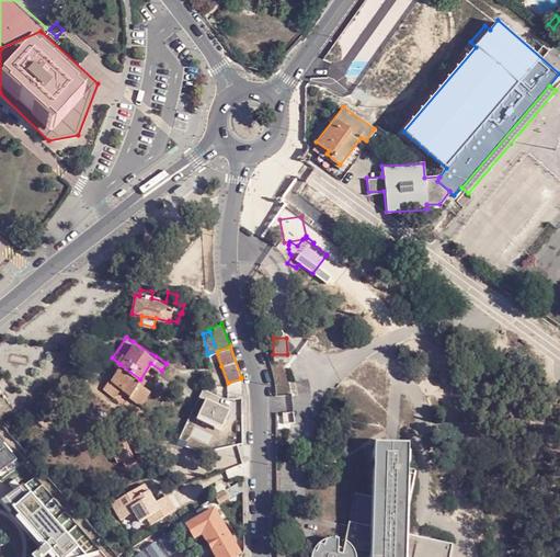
[(140,379),(120,364),(111,376),(121,385),(130,393),(135,388),(139,381),(140,379)]
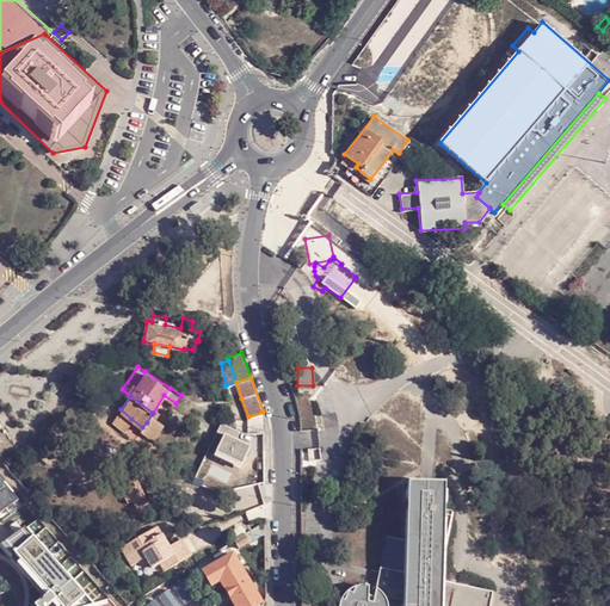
[(114,431),(119,425),(114,419),(118,412),(111,407),(102,420),(114,431)]
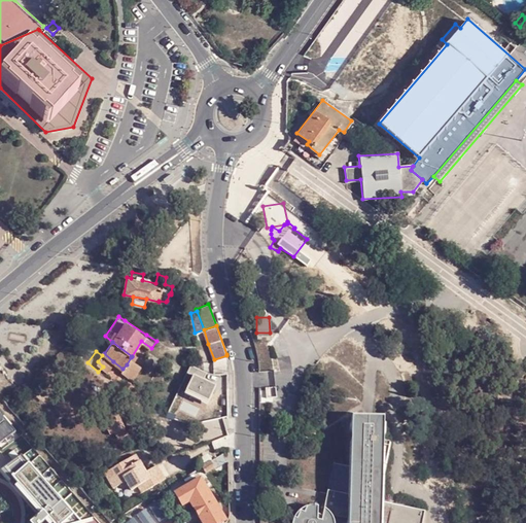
[(113,361),(104,353),(102,355),(98,361),(103,367),(106,370),(108,370),(113,361)]
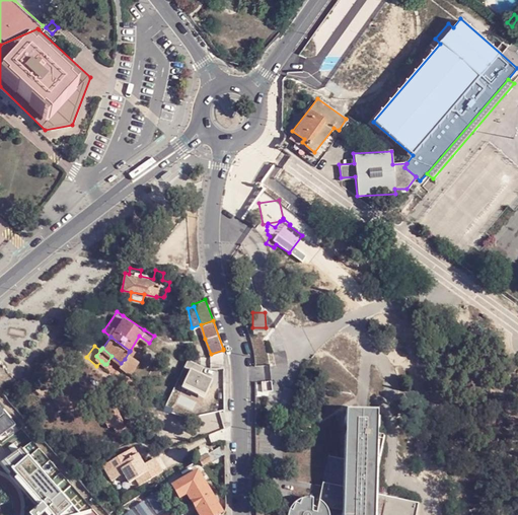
[(140,360),(129,352),(125,359),(135,367),(140,360)]
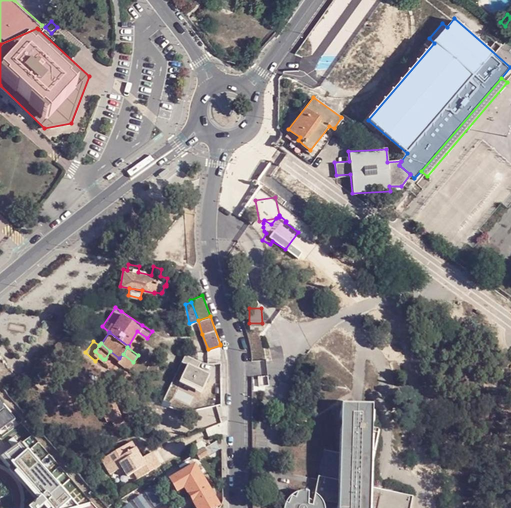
[(201,359),(185,352),(182,359),(191,363),(184,378),(206,389),(213,373),(198,366),(201,359)]
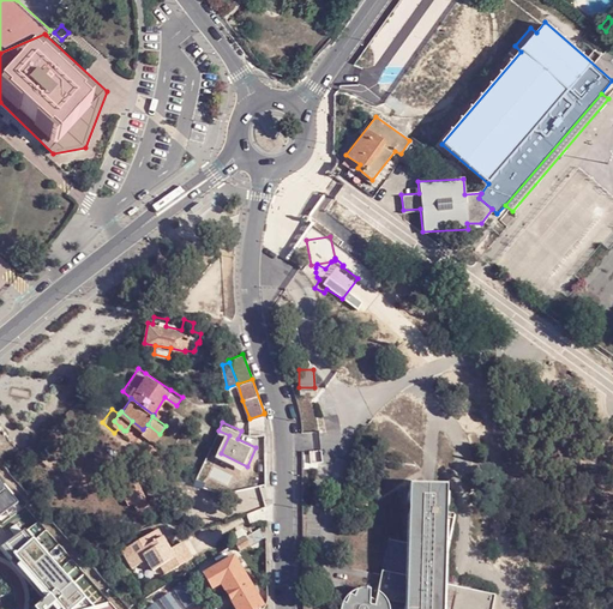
[(152,445),(156,440),(160,434),(148,424),(143,429),(139,435),(152,445)]
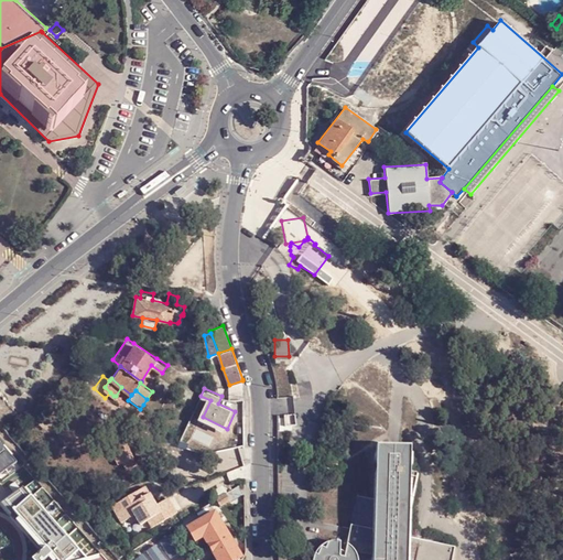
[(137,463),(133,455),(127,439),(110,447),(117,462),(122,460),(126,467),(137,463)]
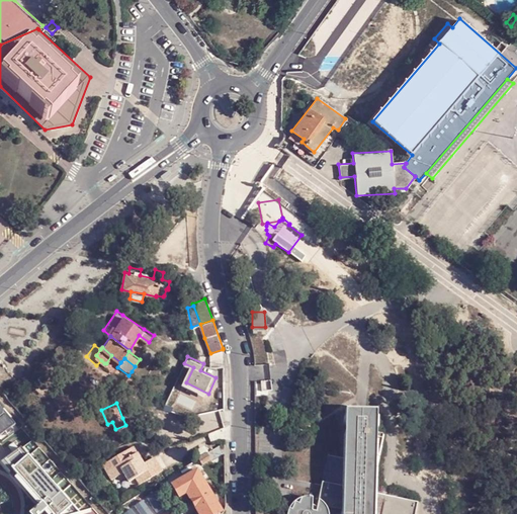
[(0,434),(15,424),(0,406),(0,434)]
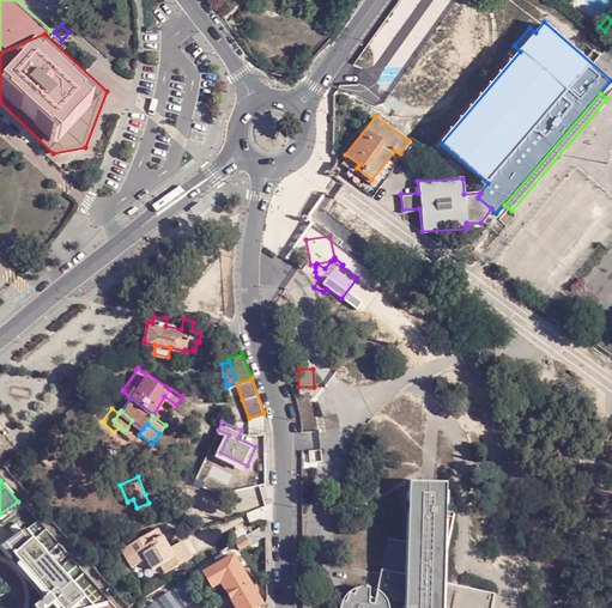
[(405,481),(405,484),(405,485),(405,536),(405,572),(379,567),(375,589),(358,585),(345,591),(338,603),(337,607),(490,607),(494,593),(443,581),(443,484),(434,482),(417,481),(405,481)]
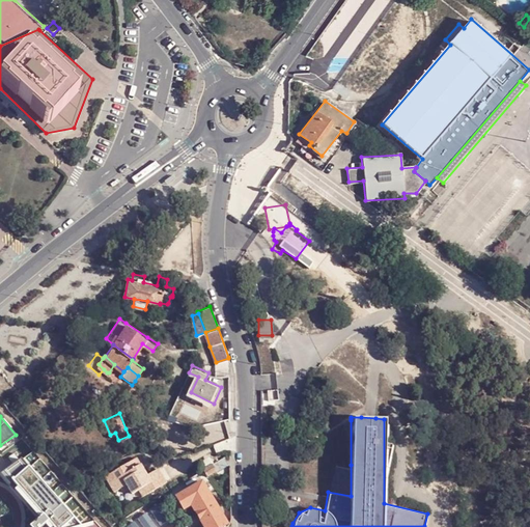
[(142,493),(166,479),(158,465),(146,472),(139,461),(137,463),(133,455),(109,470),(118,486),(126,481),(131,491),(138,487),(142,493)]
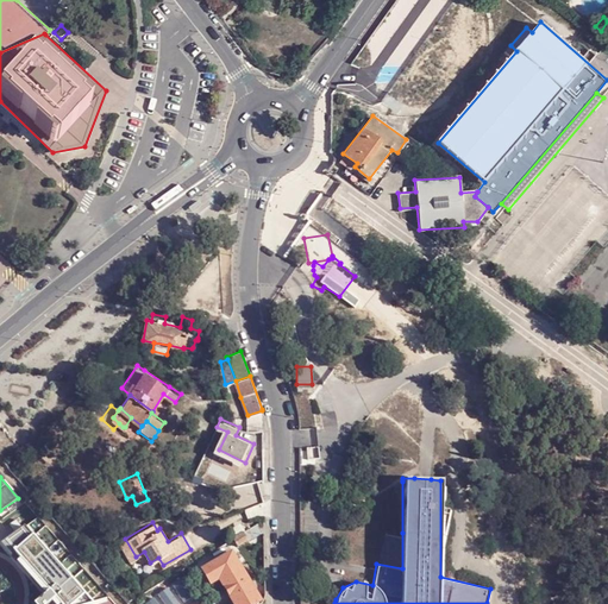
[(24,527),(20,529),(27,538),(31,535),(24,527)]
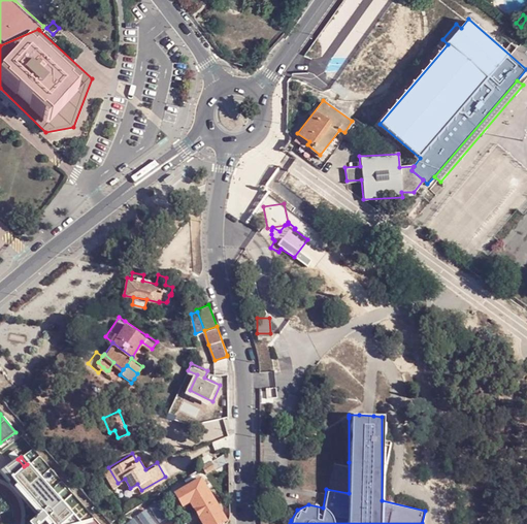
[(108,467),(104,470),(112,486),(118,483),(108,467)]
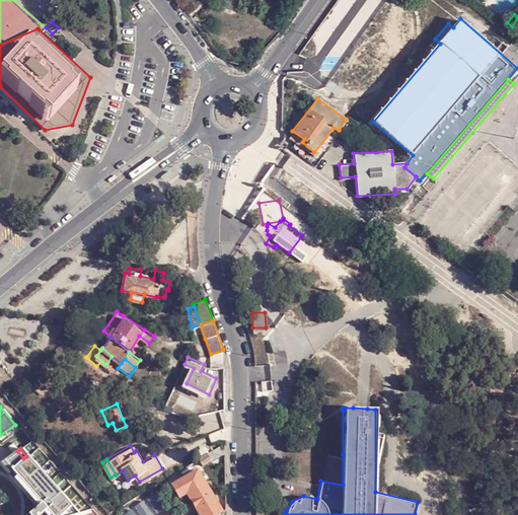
[(32,463),(29,465),(41,477),(44,475),(32,463)]
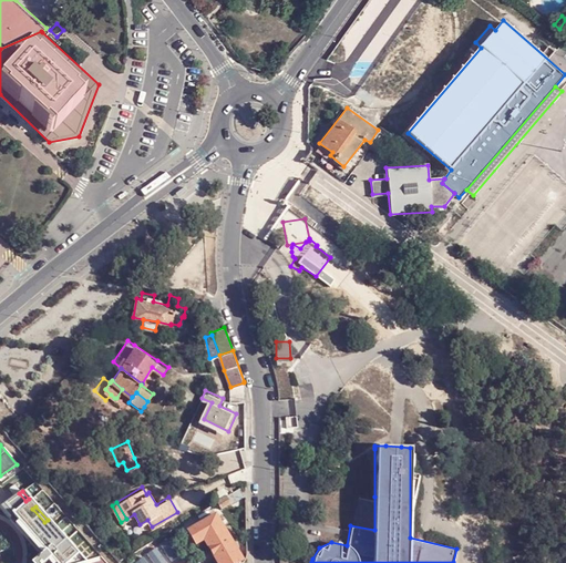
[(196,540),(204,535),(220,562),(232,562),(243,556),(224,525),(230,521),(225,511),(217,515),(215,512),(188,528),(196,540)]
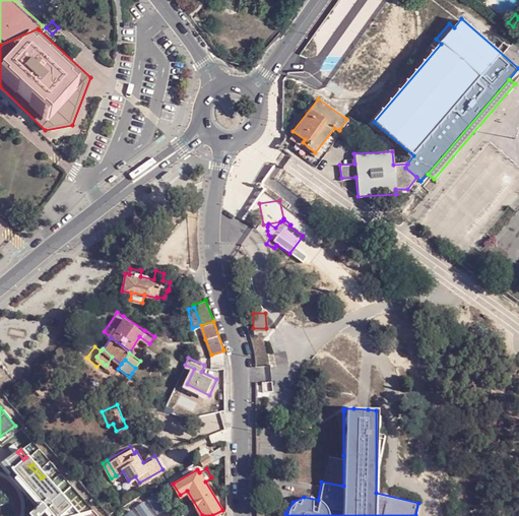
[(41,506),(11,472),(8,475),(38,509),(41,506)]
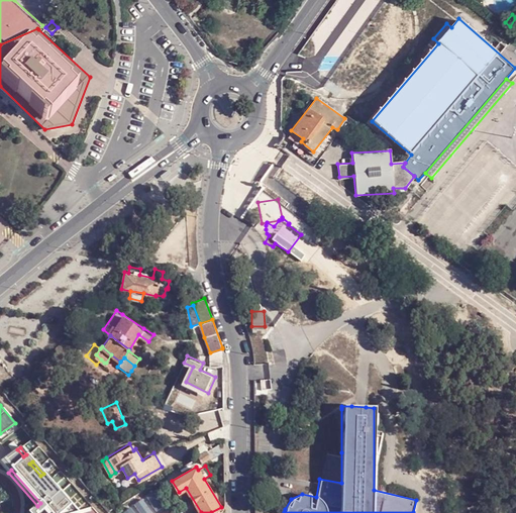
[(55,486),(52,488),(64,502),(66,499),(55,486)]
